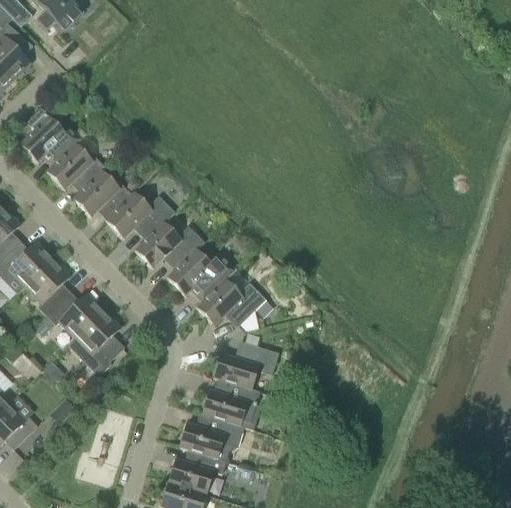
[(36,0),(44,9),(35,18),(46,29),(55,20),(65,30),(84,12),(73,1),(74,0),(36,0)]
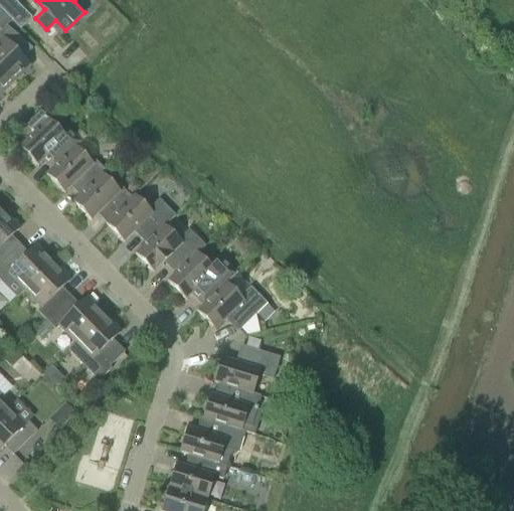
[(0,31),(3,35),(0,37),(0,64),(14,79),(30,63),(23,55),(33,45),(19,31),(9,22),(0,30),(0,31)]
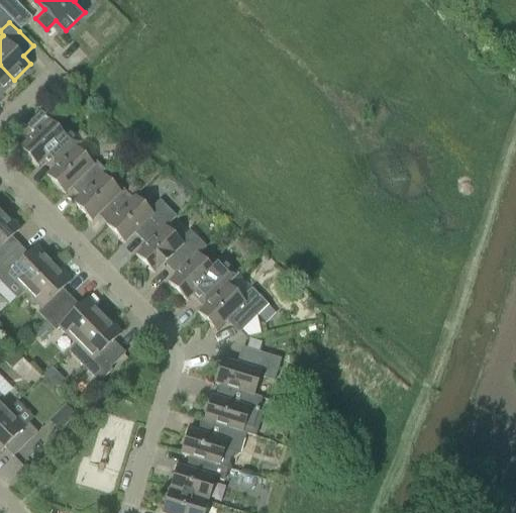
[(0,93),(14,80),(0,65),(0,93)]
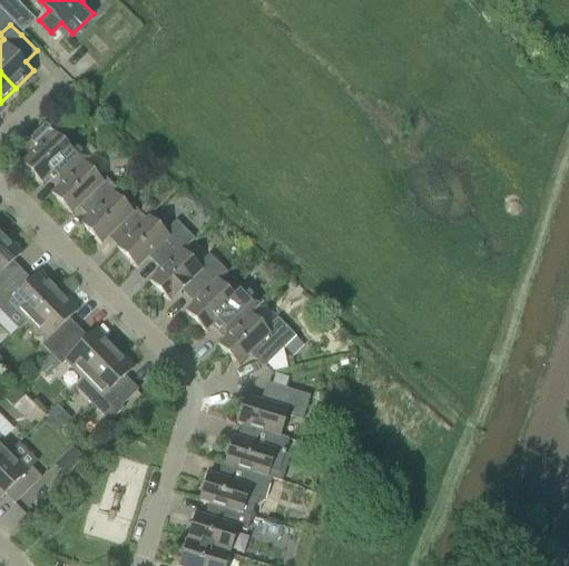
[(60,182),(87,155),(78,145),(74,149),(45,119),(29,135),(38,144),(22,159),(42,181),(51,172),(60,182)]
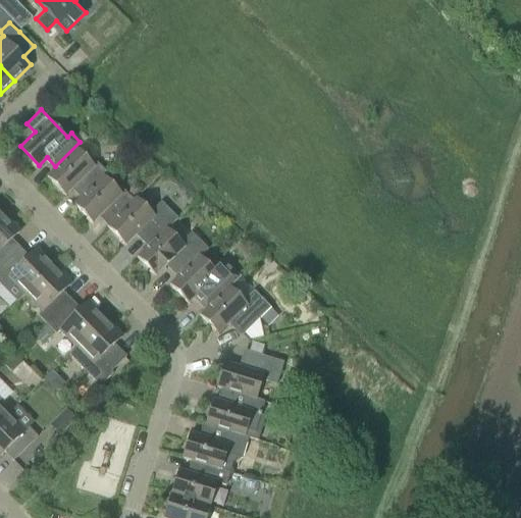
[(73,185),(83,194),(107,169),(97,160),(94,163),(77,147),(82,143),(80,142),(55,166),(47,174),(65,193),(73,185)]
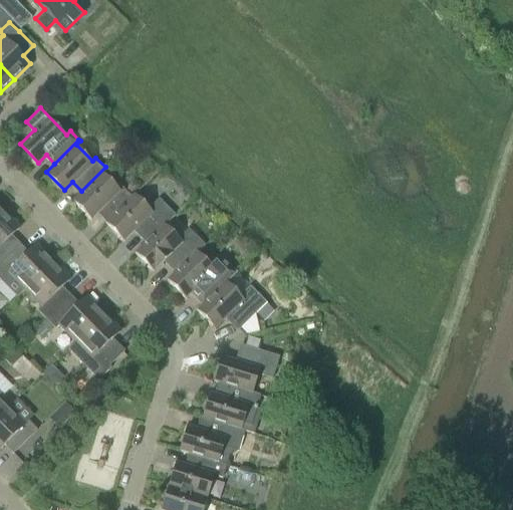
[(99,209),(107,218),(132,194),(122,185),(118,188),(102,172),(106,168),(105,167),(81,191),(73,199),(91,217),(99,209)]
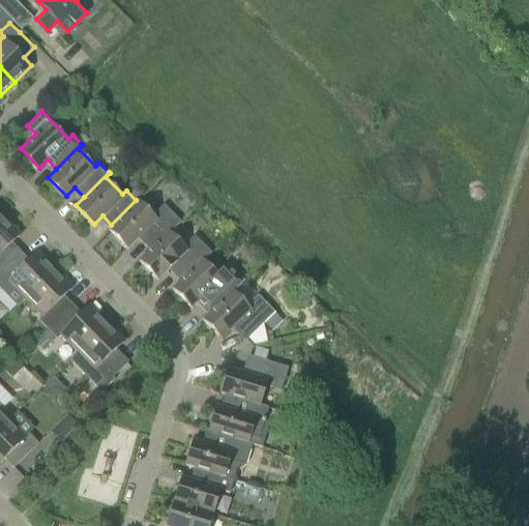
[(139,198),(136,200),(111,225),(109,227),(127,246),(140,234),(151,246),(180,217),(166,202),(154,214),(139,198)]
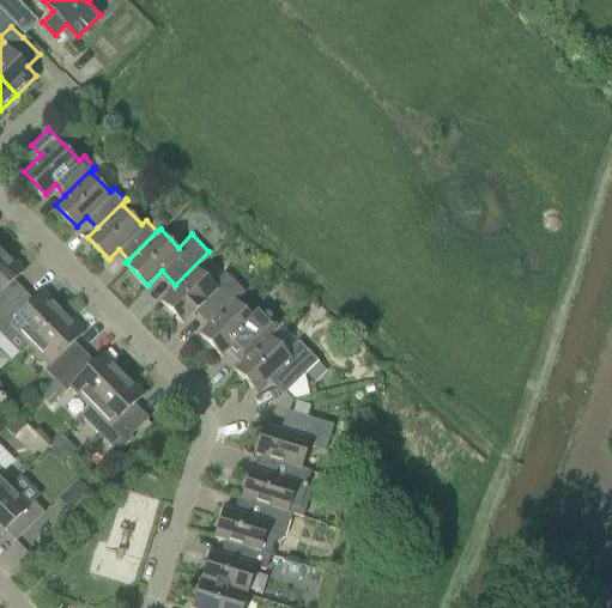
[(23,268),(4,248),(0,251),(0,311),(24,289),(14,278),(23,268)]
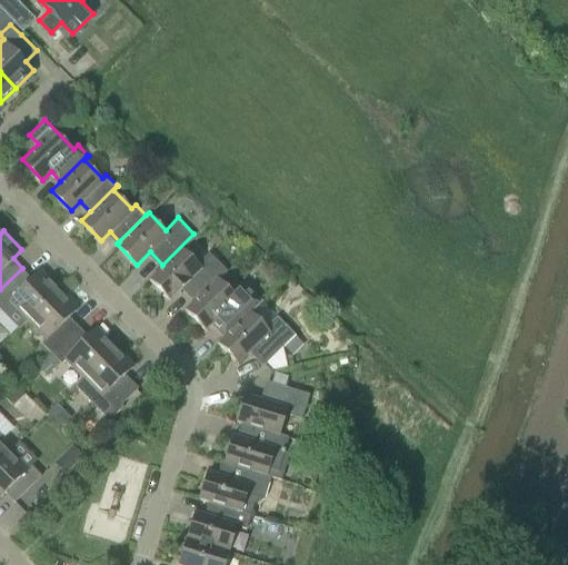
[(193,234),(162,265),(149,277),(170,298),(183,285),(196,297),(227,267),(210,250),(198,263),(183,248),(196,235),(193,234)]
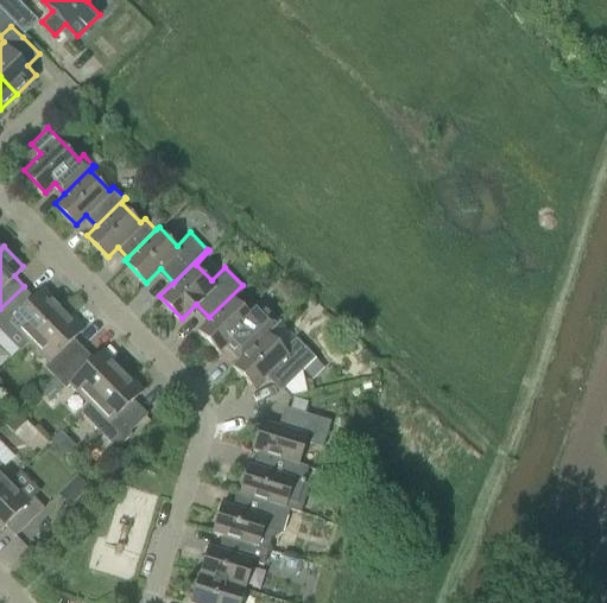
[(244,287),(242,285),(209,317),(198,328),(220,350),(234,336),(247,350),(280,317),(264,300),(251,312),(234,296),(244,287)]
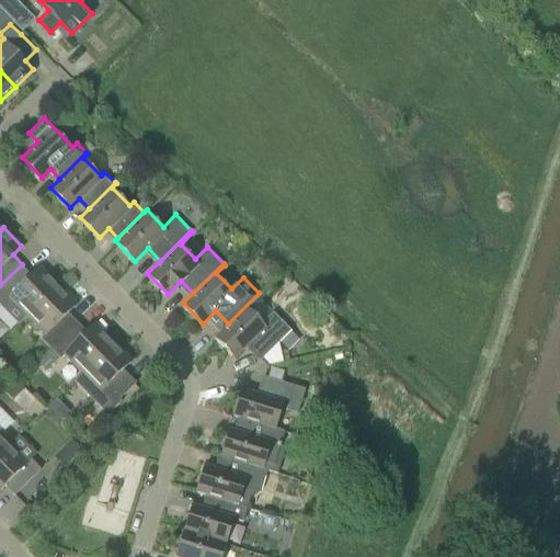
[(31,273),(22,264),(0,285),(0,294),(6,300),(10,296),(27,314),(58,283),(40,264),(31,273)]
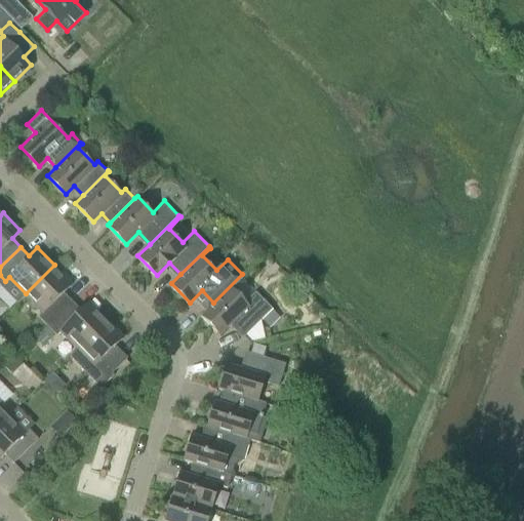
[(39,315),(47,323),(72,299),(64,290),(72,282),(54,265),(26,293),(43,312),(39,315)]
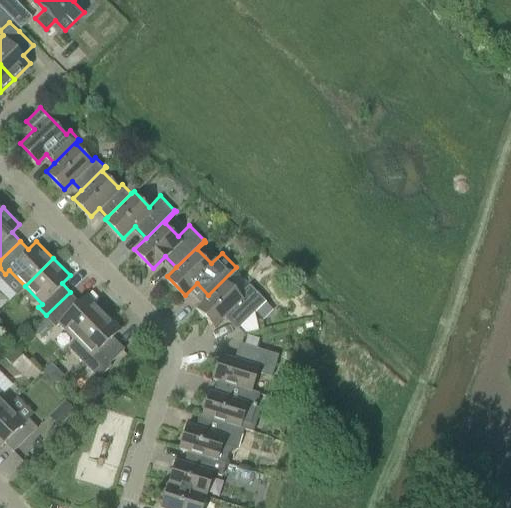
[(236,267),(208,295),(196,306),(214,325),(226,313),(238,326),(267,298),(252,283),(241,293),(227,279),(238,269),(236,267)]
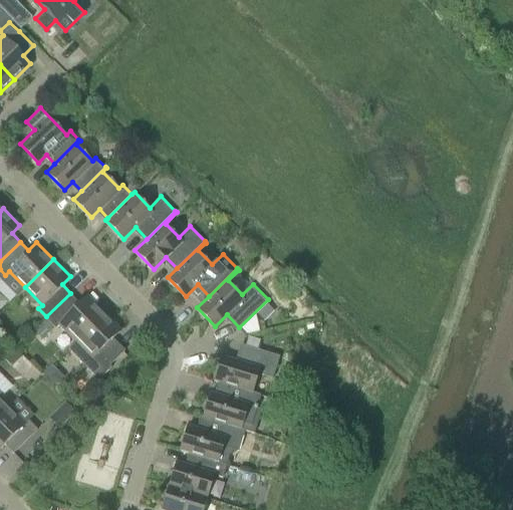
[(75,338),(103,310),(87,293),(79,301),(70,293),(46,316),(55,326),(59,322),(75,338)]
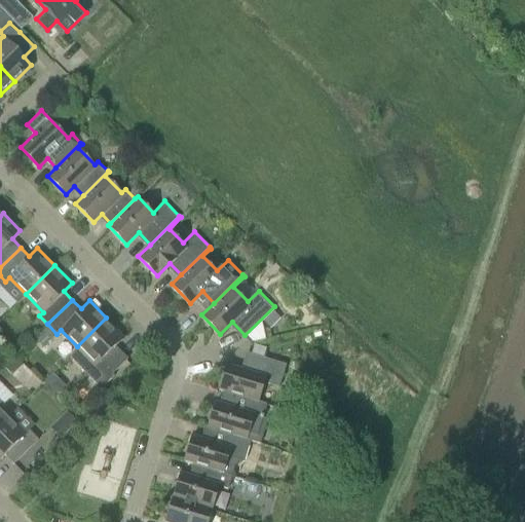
[(123,336),(106,318),(77,346),(77,347),(70,353),(102,385),(114,373),(112,371),(127,357),(115,344),(123,336)]
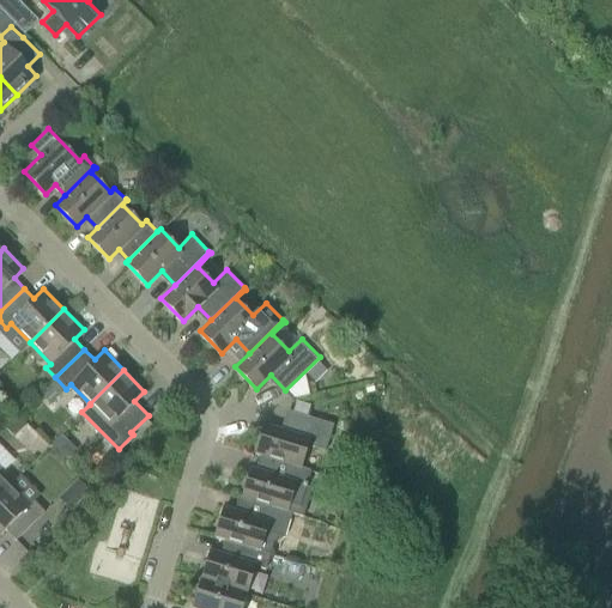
[(268,456),(302,466),(309,444),(326,449),(334,423),(290,408),(284,427),(265,421),(255,451),(268,456)]
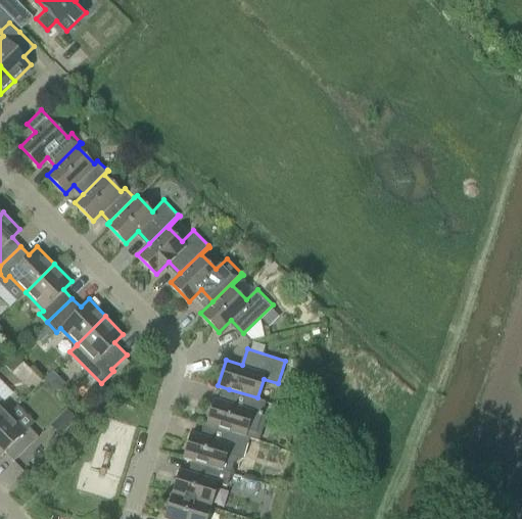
[(17,354),(6,364),(12,370),(24,360),(17,354)]
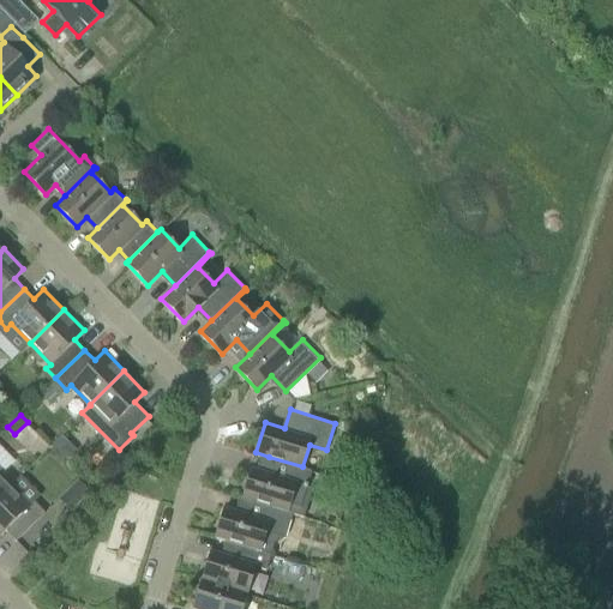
[(308,468),(302,466),(269,457),(264,470),(251,466),(241,498),(289,511),(298,483),(304,486),(308,468)]
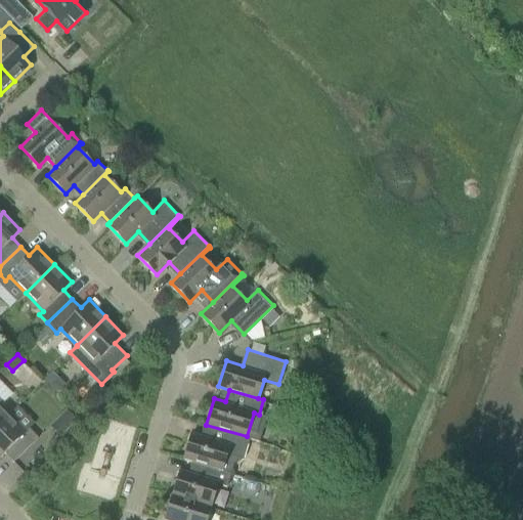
[(27,431),(8,413),(0,420),(0,455),(5,450),(13,460),(38,436),(30,428),(27,431)]
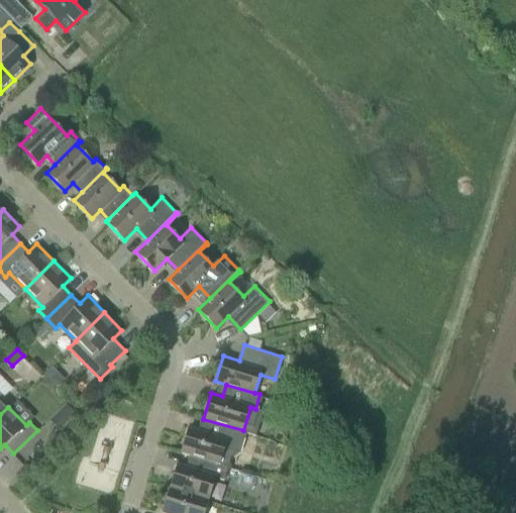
[(181,450),(192,454),(220,463),(226,445),(240,450),(246,431),(243,430),(203,419),(200,429),(189,425),(181,450)]
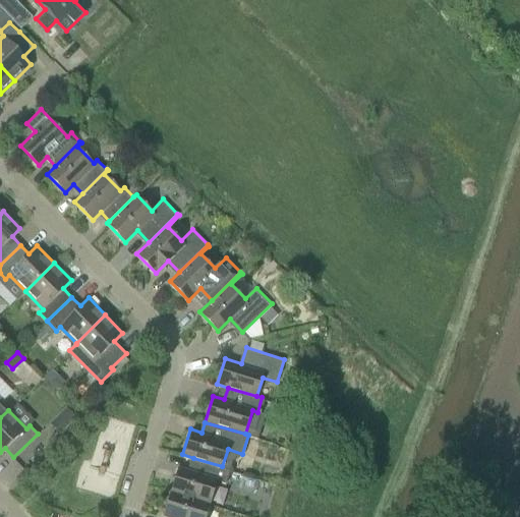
[(178,466),(170,495),(210,508),(218,480),(225,482),(226,481),(230,468),(222,466),(193,458),(191,463),(189,469),(178,466)]
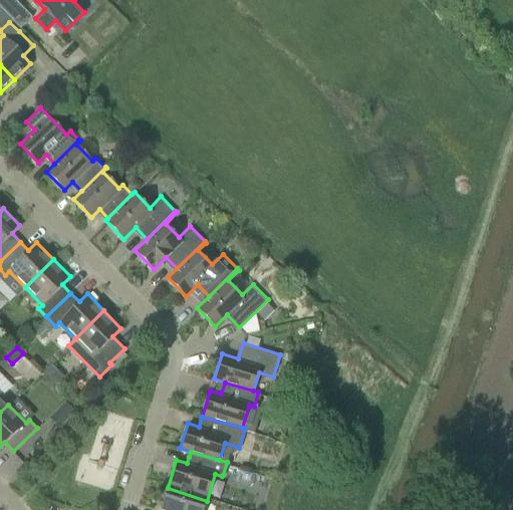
[(204,509),(207,501),(168,488),(161,508),(166,509),(204,509)]
